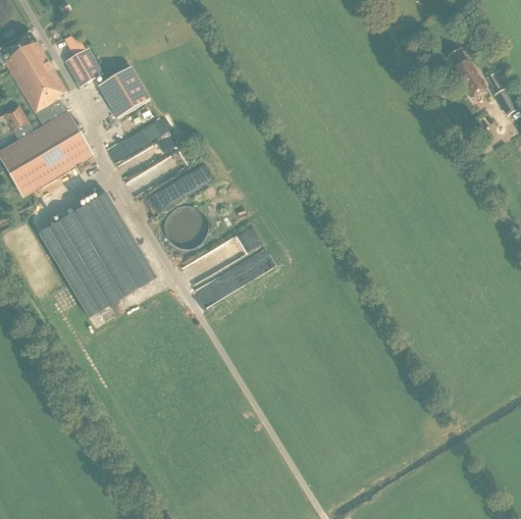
[(65,0),(58,4),(62,12),(70,7),(65,0)]
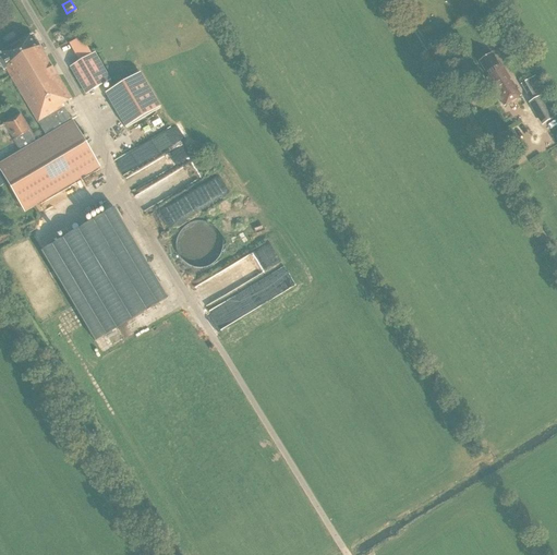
[(61,25),(63,32),(71,29),(68,23),(61,25)]
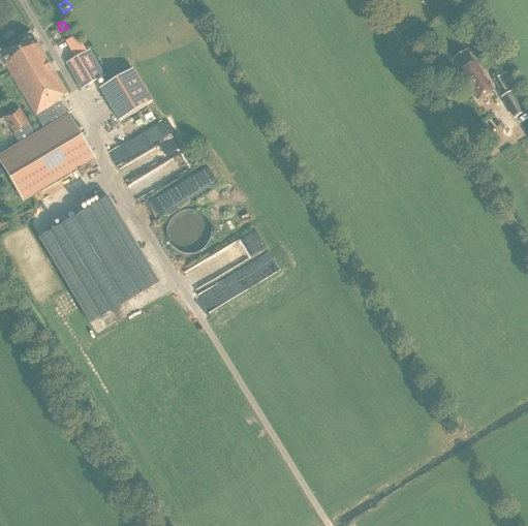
[(58,96),(67,91),(30,30),(0,47),(0,58),(3,63),(5,62),(35,113),(39,120),(43,126),(19,142),(43,185),(94,155),(58,96)]
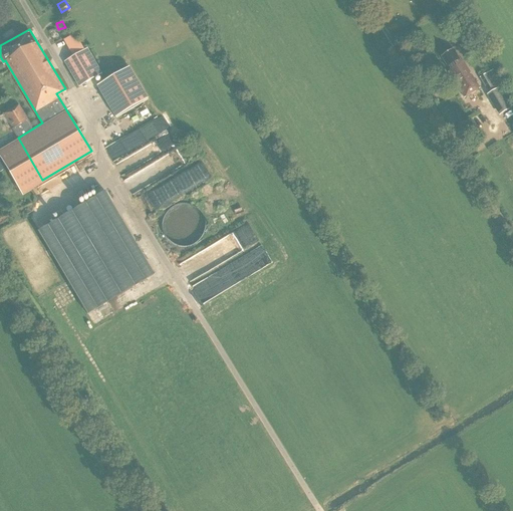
[(73,32),(63,39),(66,43),(76,37),(73,32)]
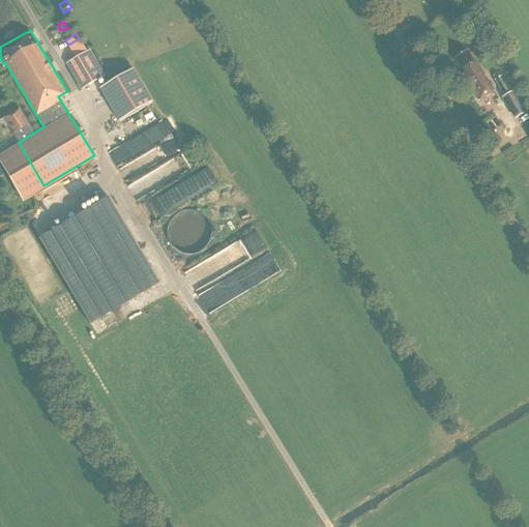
[(104,72),(89,48),(66,62),(81,86),(104,72)]
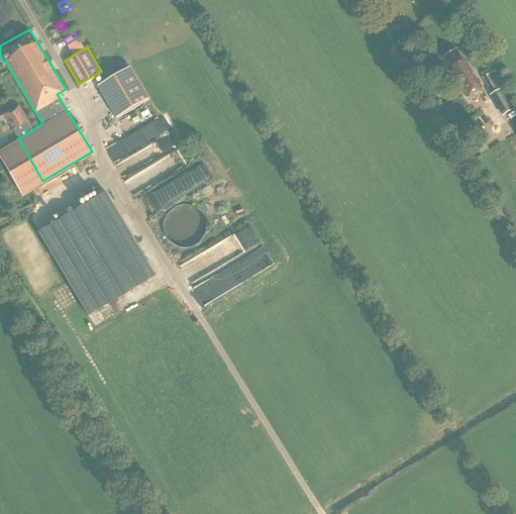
[(442,55),(448,66),(466,94),(481,85),(463,58),(462,59),(455,46),(442,55)]
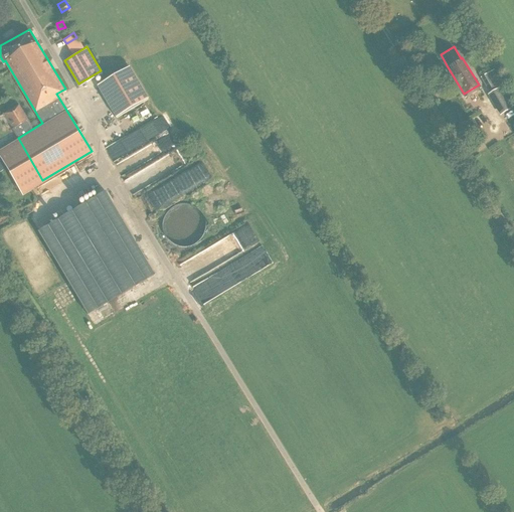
[(128,63),(97,82),(116,115),(147,96),(128,63)]
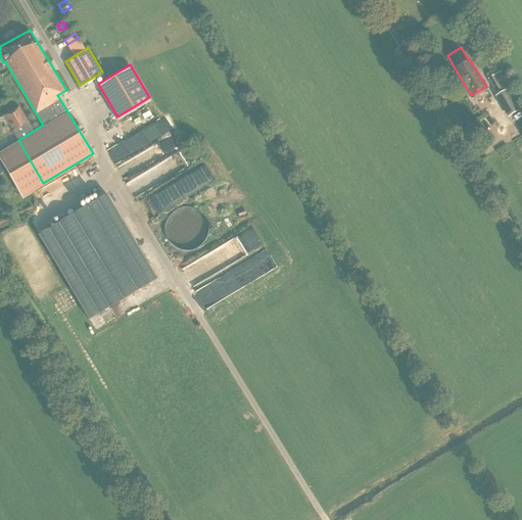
[(486,77),(493,89),(508,80),(501,68),(486,77)]
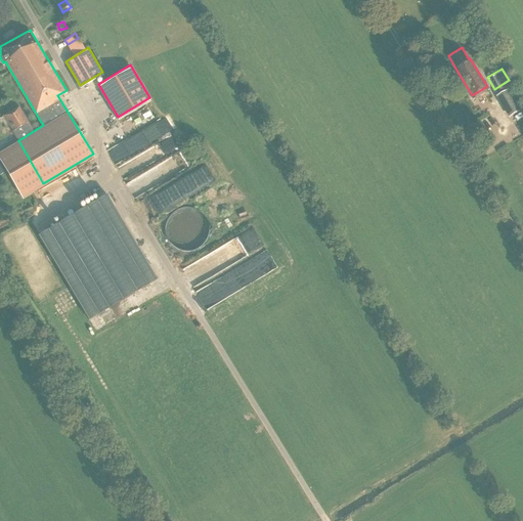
[(494,94),(508,116),(522,106),(509,86),(494,94)]
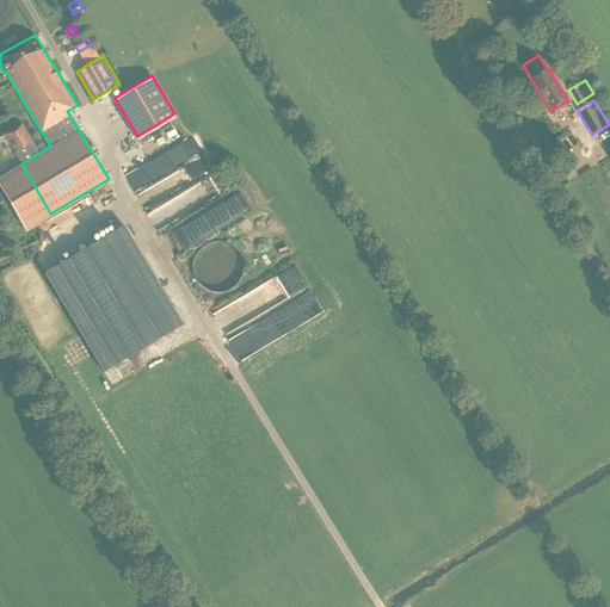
[(35,144),(20,122),(2,132),(17,156),(35,144)]
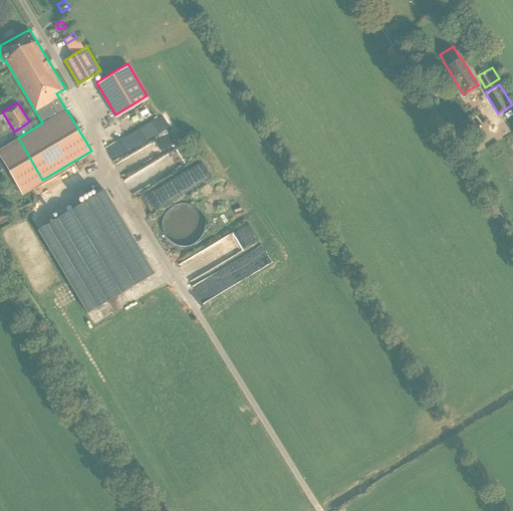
[(137,184),(186,159),(175,139),(178,137),(165,112),(110,140),(118,156),(141,145),(145,154),(151,151),(154,158),(130,170),(137,184)]
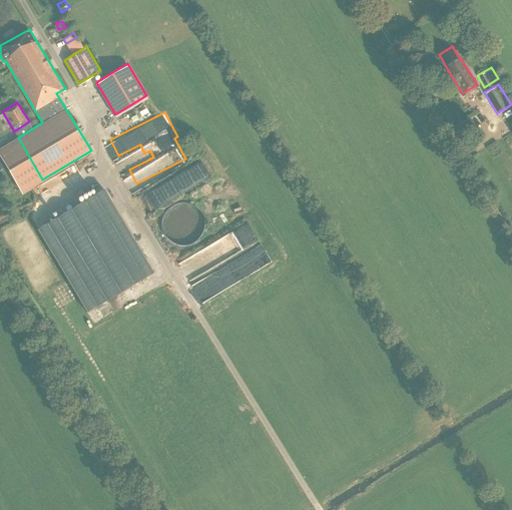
[(33,127),(29,121),(14,131),(17,136),(33,127)]
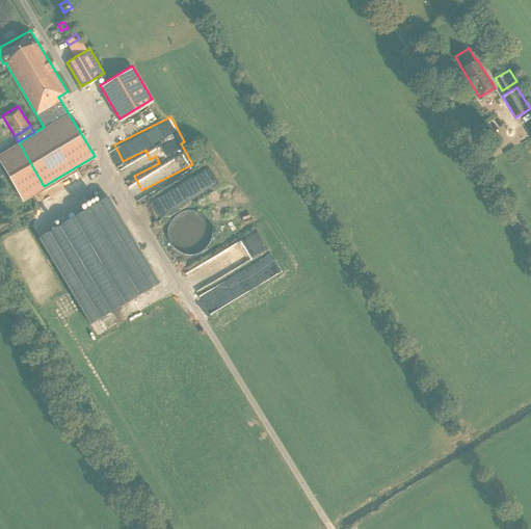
[(44,186),(19,142),(0,153),(0,162),(23,200),(44,186)]
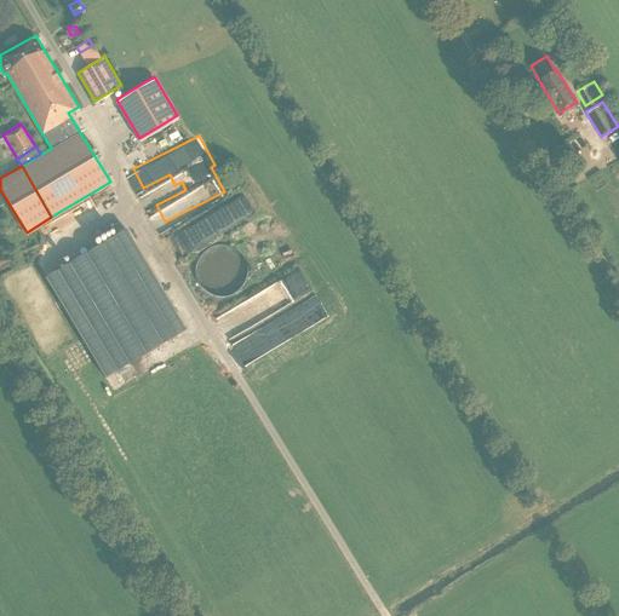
[(193,217),(202,235),(253,208),(244,190),(193,217)]
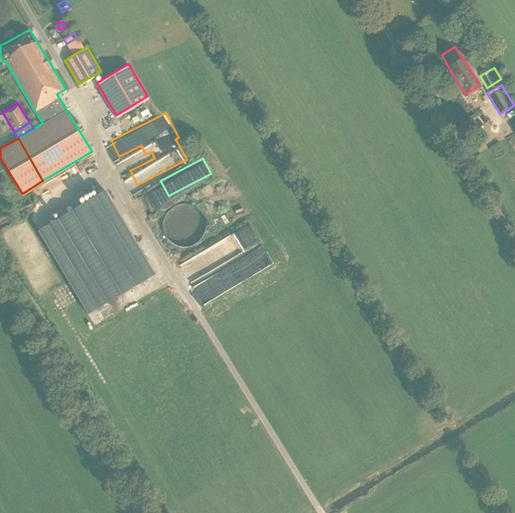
[(154,273),(105,190),(37,230),(87,313),(154,273)]
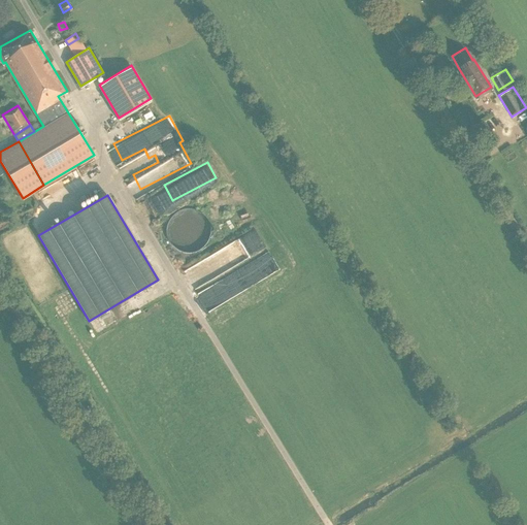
[(182,251),(188,252),(194,251),(200,248),(206,241),(209,234),(209,227),(207,221),(204,216),(199,210),(192,208),(184,208),(176,210),(171,215),(168,221),(166,227),(166,234),(169,241),(174,248),(182,251)]
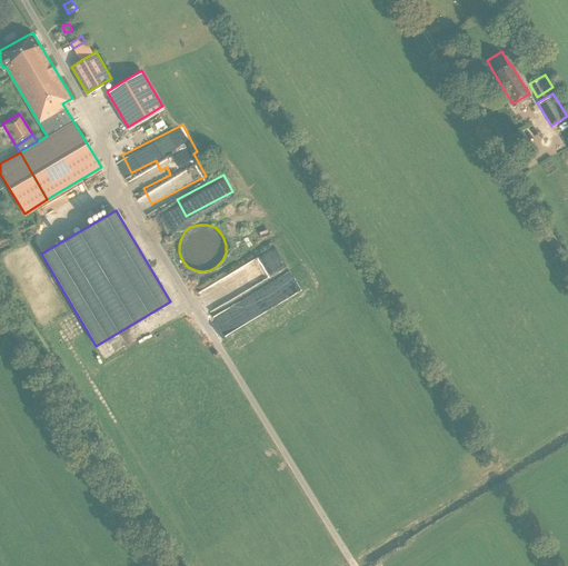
[(221,296),(266,274),(256,255),(202,281),(212,301),(221,297),(221,296)]
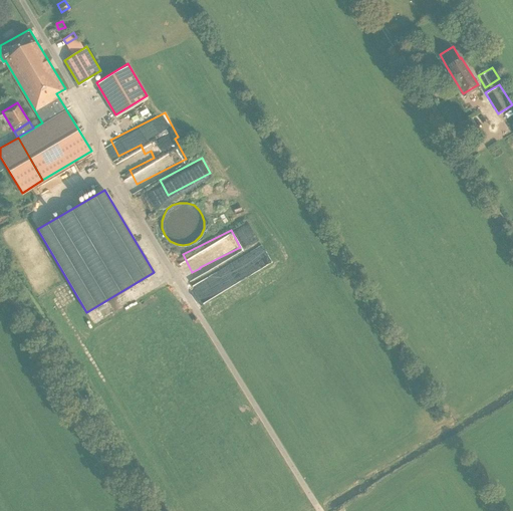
[(208,280),(197,287),(201,293),(212,286),(208,280)]
